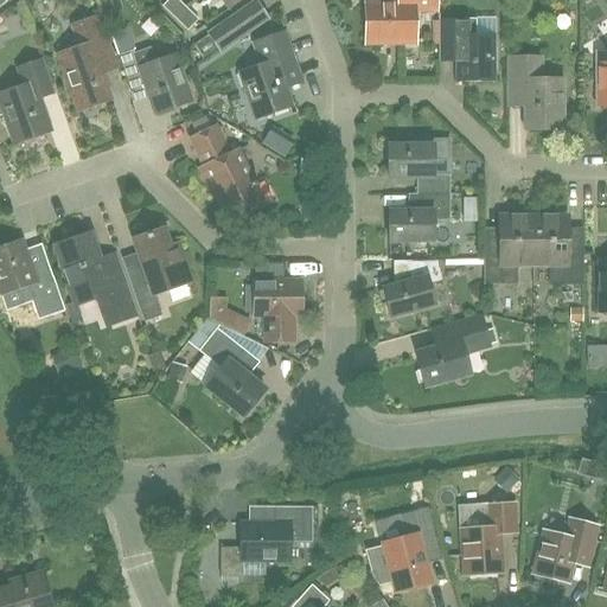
[(174,18),(186,7),(178,0),(167,0),(163,6),(174,18)]
